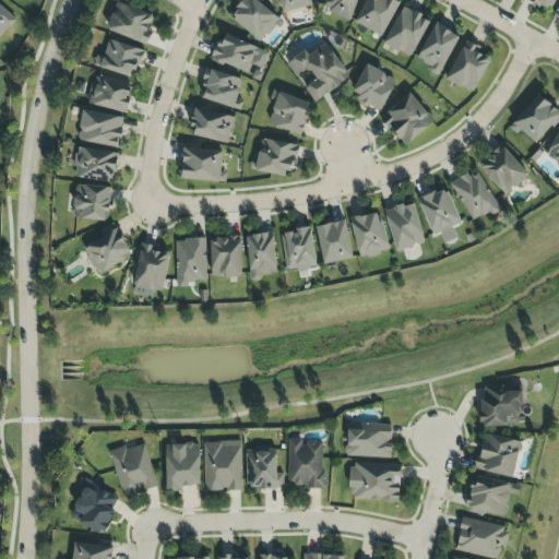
[(244,0),(229,19),(263,43),(281,19),(256,0),(244,0)]
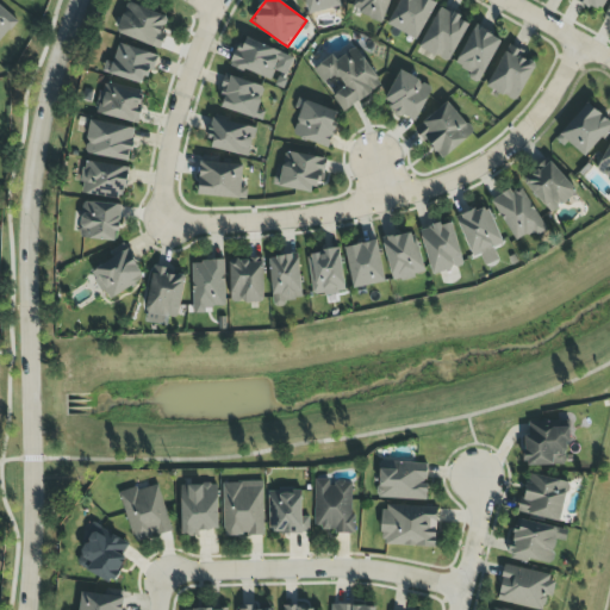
[(304,0),(307,14),(341,7),(340,0),(304,0)]
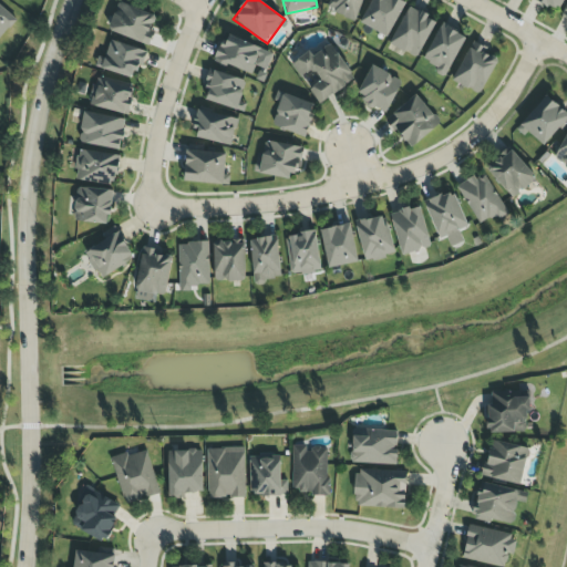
[(356,20),(362,0),(330,0),(328,10),(356,20)]
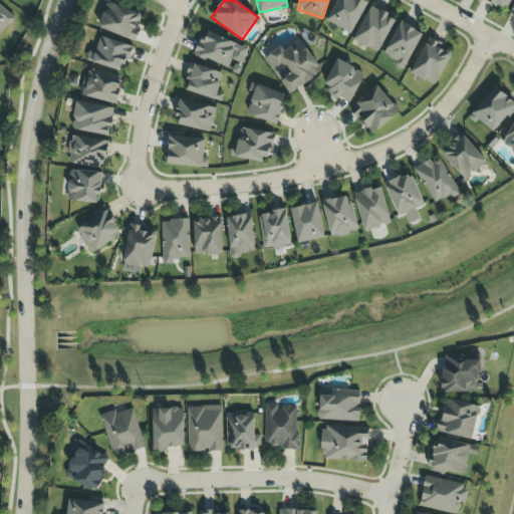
[(335,0),(326,22),(352,33),(366,0),(335,0)]
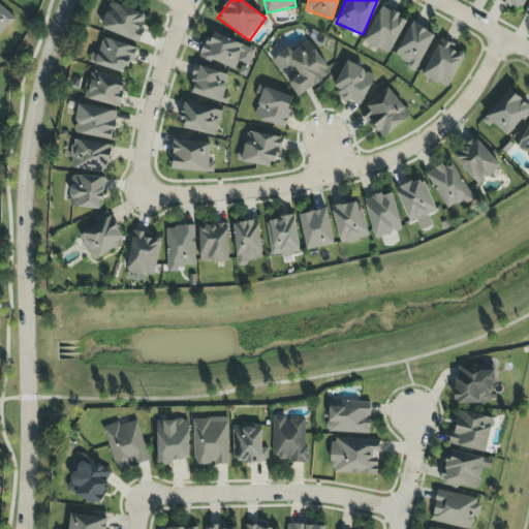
[(525,0),(500,0),(520,11),(525,0)]
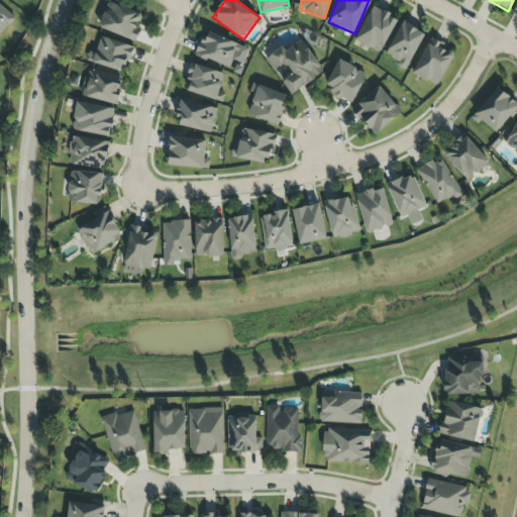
[(98,27),(133,41),(143,15),(109,1),(98,27)]
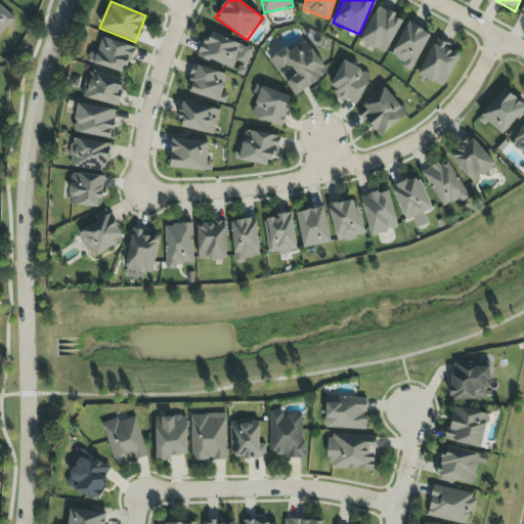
[(0,35),(14,19),(0,5),(0,35)]
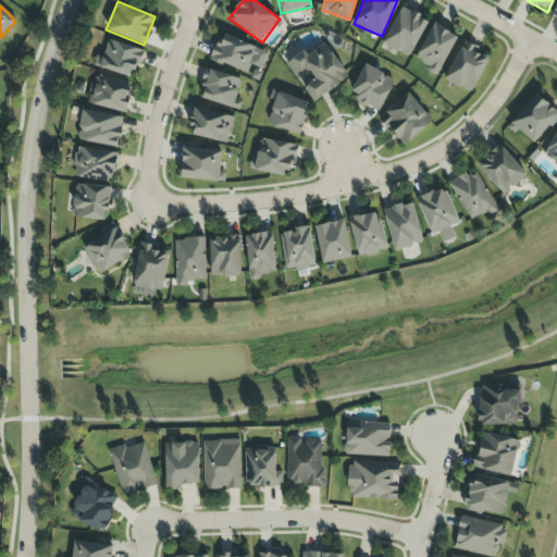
[(429,21),(401,7),(383,42),(409,58),(429,21)]
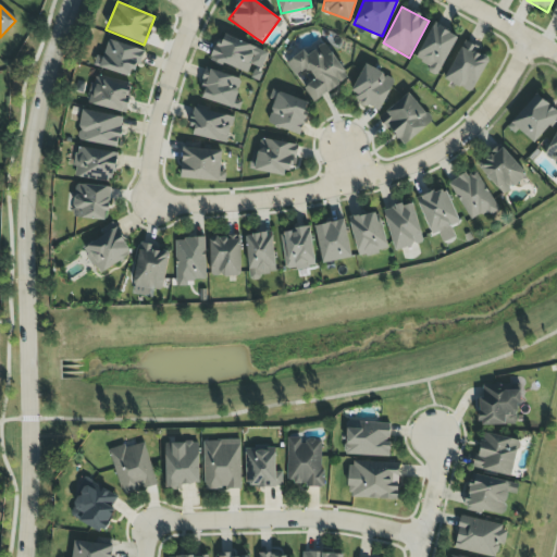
[(457,35),(433,23),(416,60),(430,66),(428,72),(437,76),(457,35)]
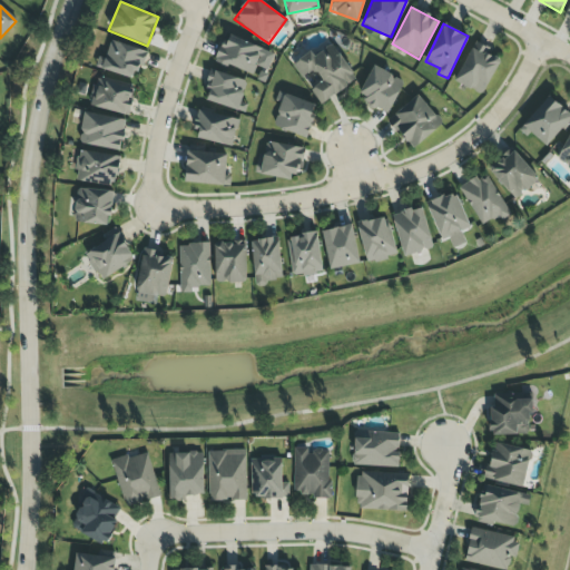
[(274,51),(229,38),(227,46),(220,43),(215,62),(254,75),(256,68),(268,71),(274,51)]
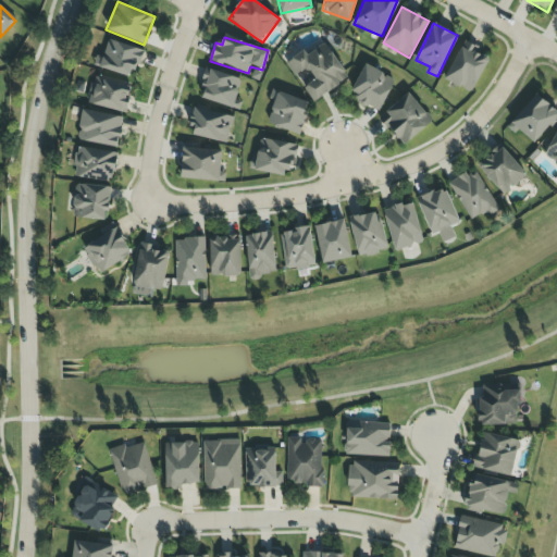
[(141,50),(106,38),(96,66),(133,78),(141,50)]
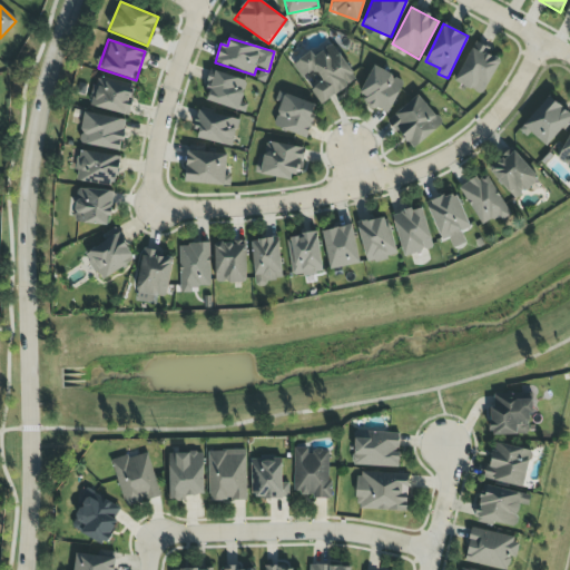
[(482,96),(500,60),(489,55),(491,50),(475,41),(454,81),(482,96)]
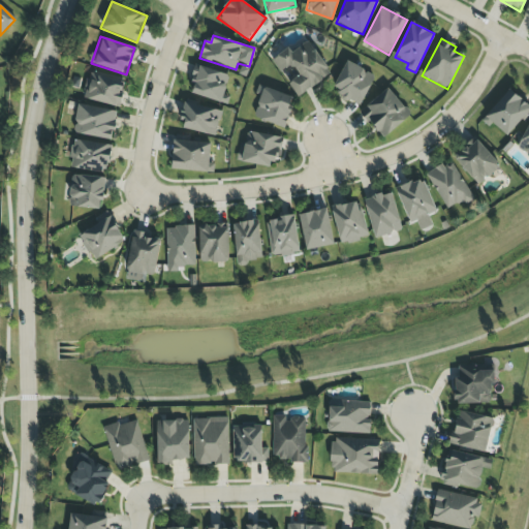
[(289,49),(273,58),(296,97),(331,75),(310,41),(291,53),(289,49)]
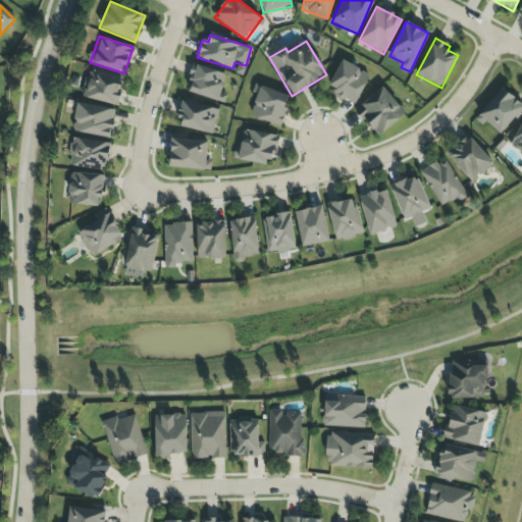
[(356,104),(370,74),(342,60),(327,90),(356,104)]
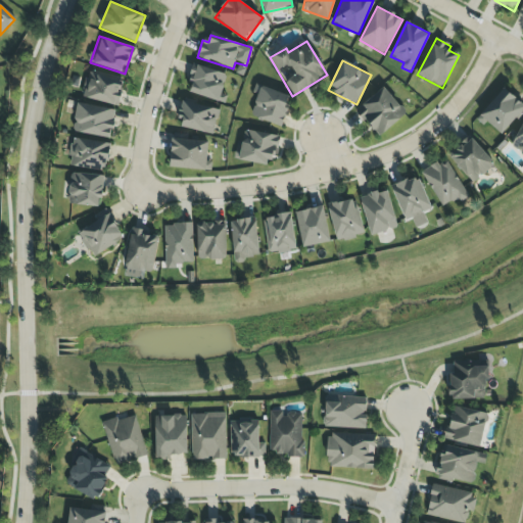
[(190,92),(224,104),(227,95),(221,93),(227,75),(194,63),(188,82),(193,84),(190,92)]
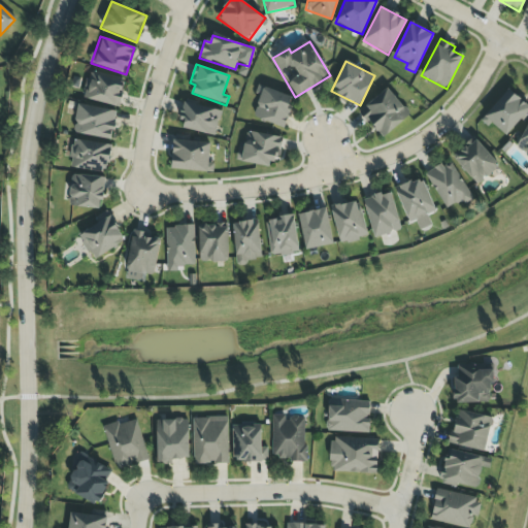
[(120,107),(126,80),(89,72),(83,99),(120,107)]
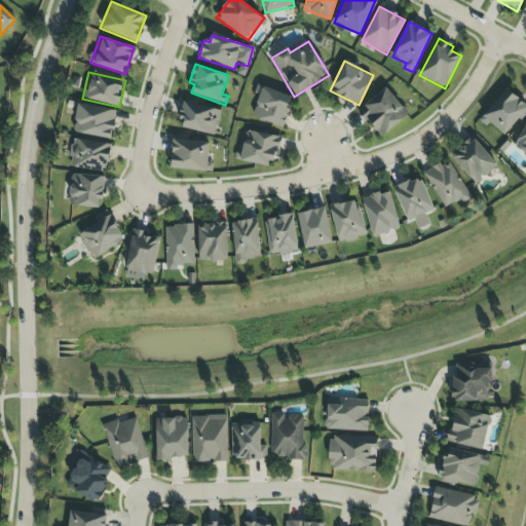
[(283,127),(294,99),(257,85),(254,94),(260,96),(252,116),(283,127)]
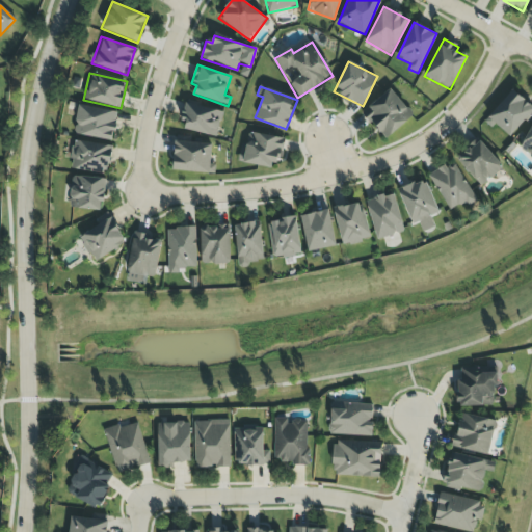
[(362,113),(386,139),(414,115),(390,88),(362,113)]
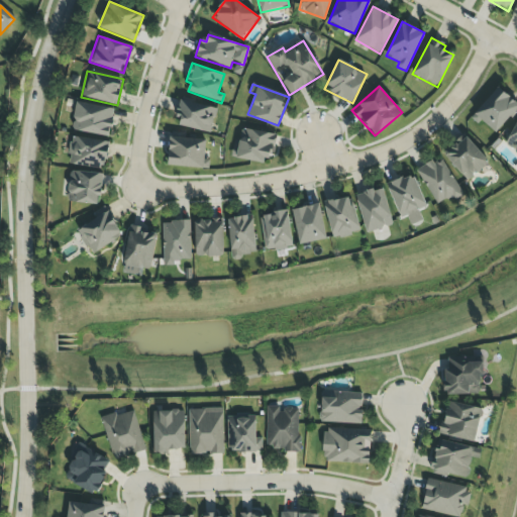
[(497,133),(516,108),(516,103),(497,87),(474,114),(497,133)]
